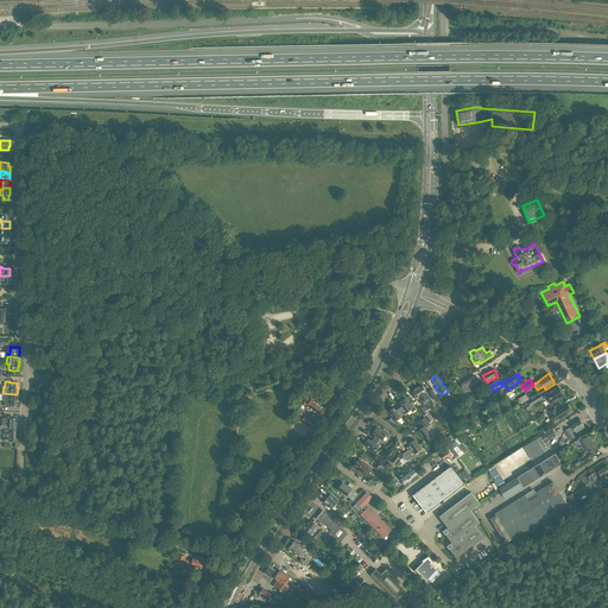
[(426,393),(420,385),(417,387),(420,393),(419,393),(423,399),(424,398),(428,403),(429,405),(430,407),(434,406),(434,404),(430,399),(429,397),(428,398),(425,394),(426,393)]
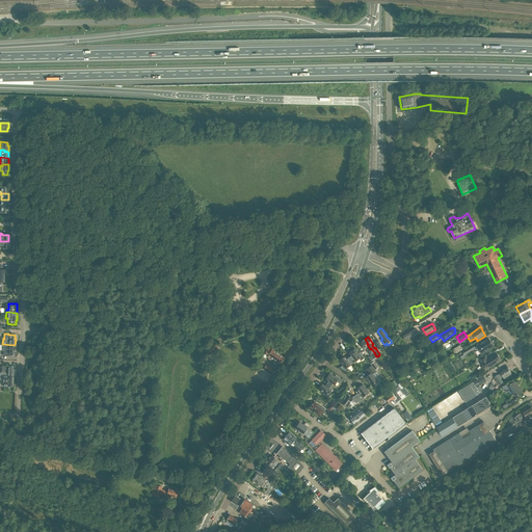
[(370,349),(367,344),(368,344),(365,339),(360,342),(365,349),(366,349),(371,356),(370,357),(369,356),(367,358),(371,364),(371,365),(375,370),(378,367),(374,362),(373,362),(372,360),(376,356),(375,354),(374,352),(371,348),(370,349)]
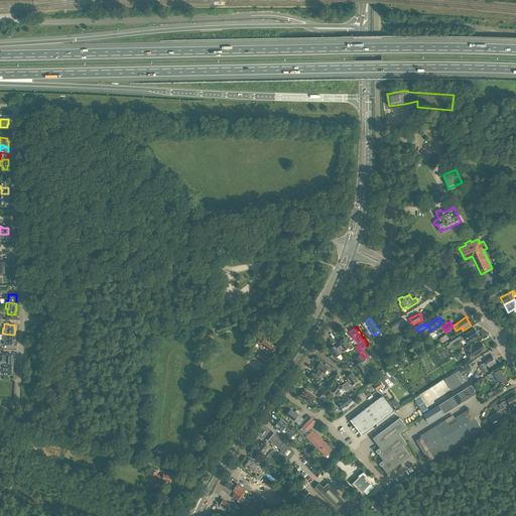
[(466,341),(468,344),(479,337),(478,336),(479,336),(477,333),(474,329),(471,331),(469,333),(469,332),(463,336),(465,339),(464,340),(465,342),(466,341)]
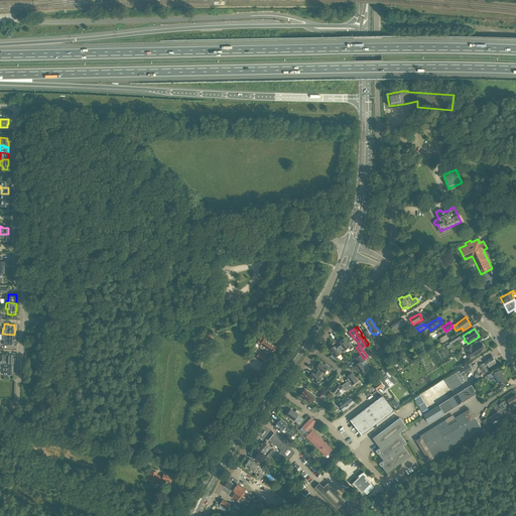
[(208,342),(212,337),(207,333),(203,337),(208,342)]
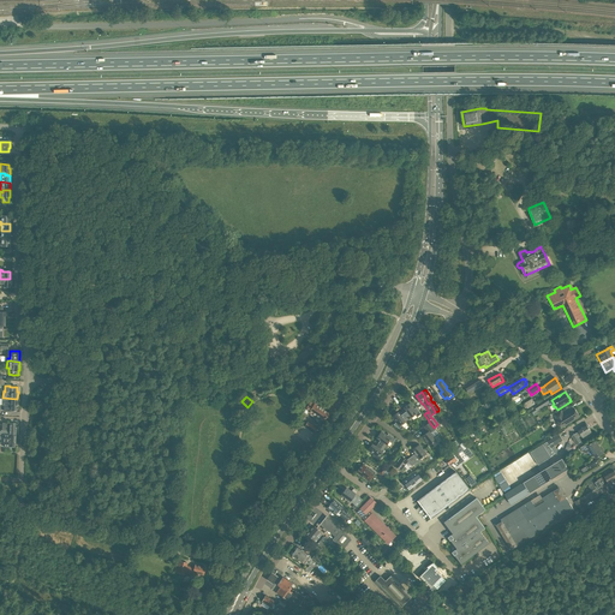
[(17,406),(17,399),(3,398),(3,405),(5,406),(4,411),(11,412),(11,411),(17,411),(17,406)]
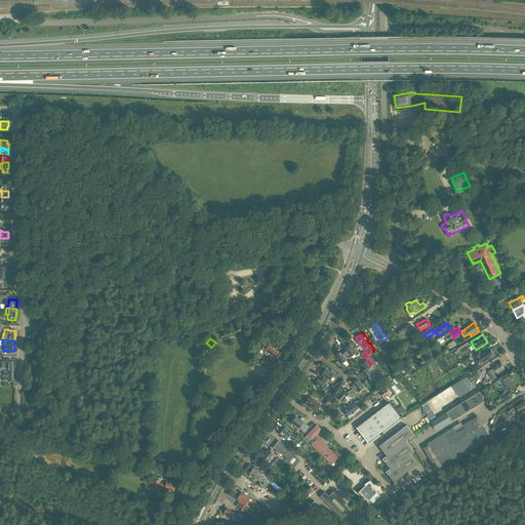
[(289,339),(280,353),(268,345),(268,346),(265,344),(260,349),(264,351),(264,352),(266,353),(265,355),(268,357),(269,356),(270,356),(270,358),(270,359),(272,361),(274,361),(275,361),(276,360),(279,356),(280,357),(283,353),(285,355),(291,346),(293,342),(289,339)]
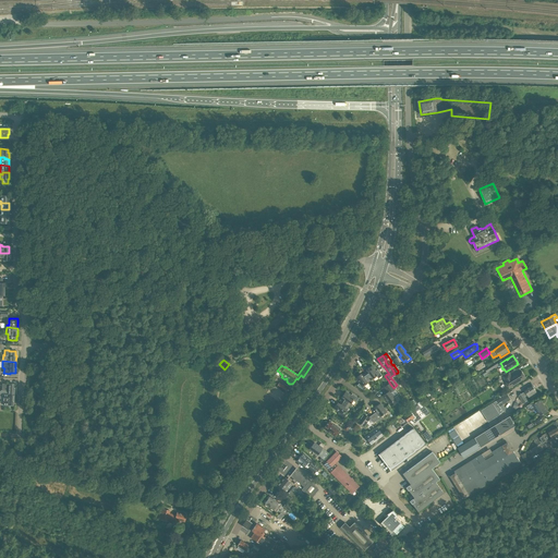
[(487,372),(483,374),(485,377),(490,373),(489,372),(499,365),(496,362),(485,368),(487,372)]
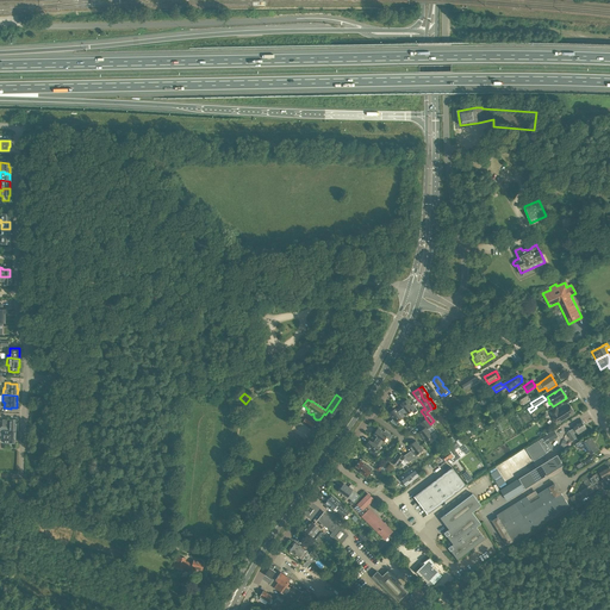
[(411,405),(406,399),(400,404),(402,406),(399,409),(404,416),(408,414),(411,411),(414,414),(417,411),(412,404),(411,405)]
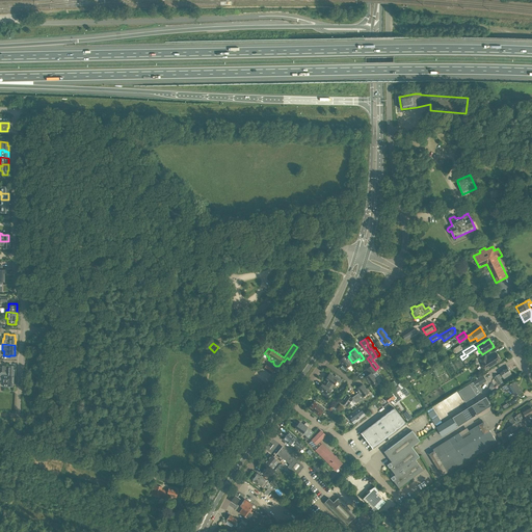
[(501,361),(497,353),(487,360),(485,356),(480,360),(481,363),(486,370),(501,361)]
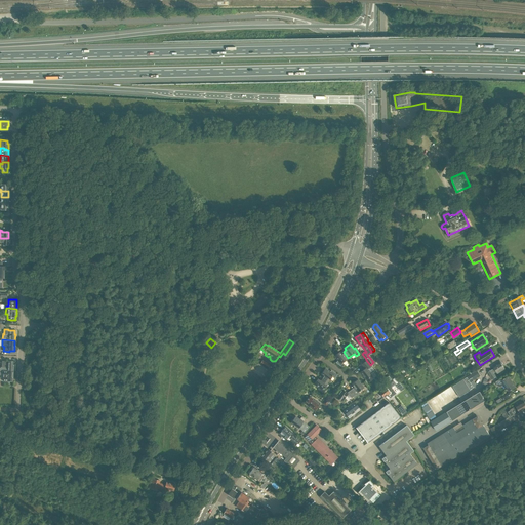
[(348,358),(344,352),(340,354),(339,352),(334,356),(337,361),(336,362),(335,363),(341,367),(345,365),(342,362),(346,360),(348,358)]
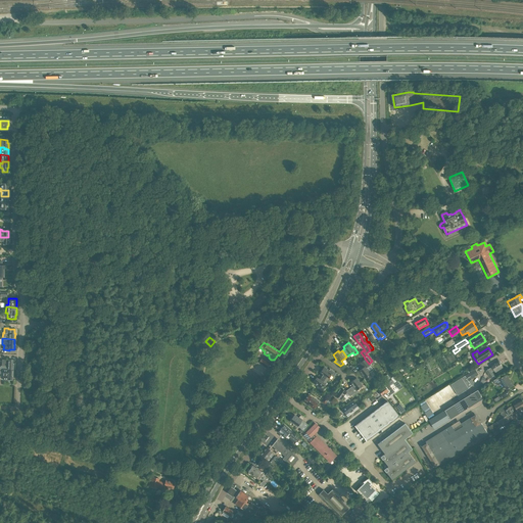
[(267,369),(270,365),(262,359),(258,363),(267,369)]
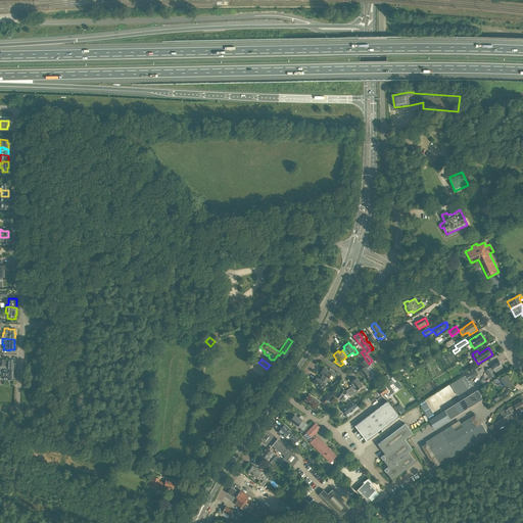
[(365,379),(371,374),(366,368),(370,365),(368,364),(369,364),(365,359),(361,363),(364,367),(359,371),(365,379)]
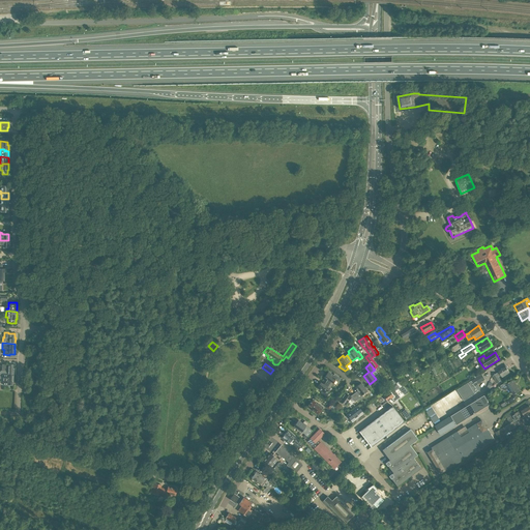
[(0,372),(0,374),(13,375),(13,369),(12,369),(13,364),(2,364),(2,371),(1,371),(0,372)]
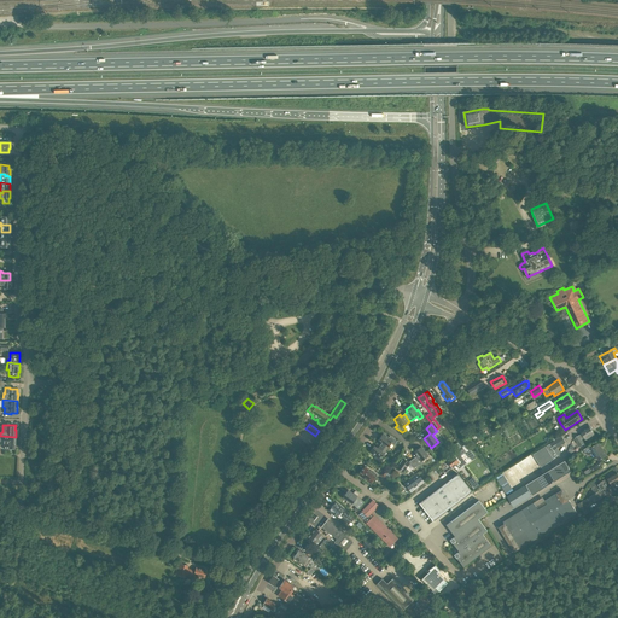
[(590,427),(589,426),(579,431),(582,433),(575,438),(579,447),(584,443),(582,439),(584,438),(586,441),(594,435),(592,431),(593,430),(592,426),(590,427)]
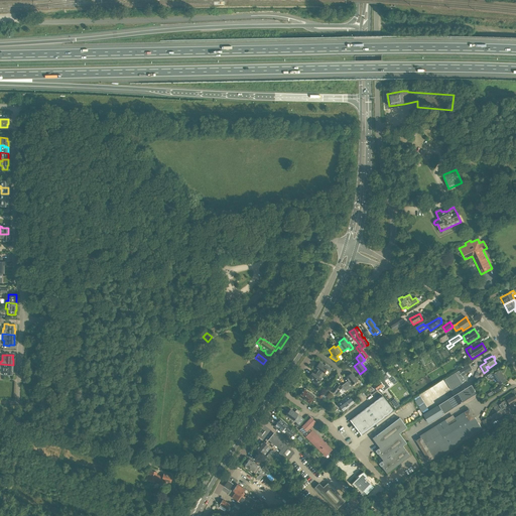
[(325,366),(319,362),(315,367),(317,368),(315,371),(321,376),(324,373),(325,373),(327,370),(329,372),(332,368),(326,364),(325,366)]
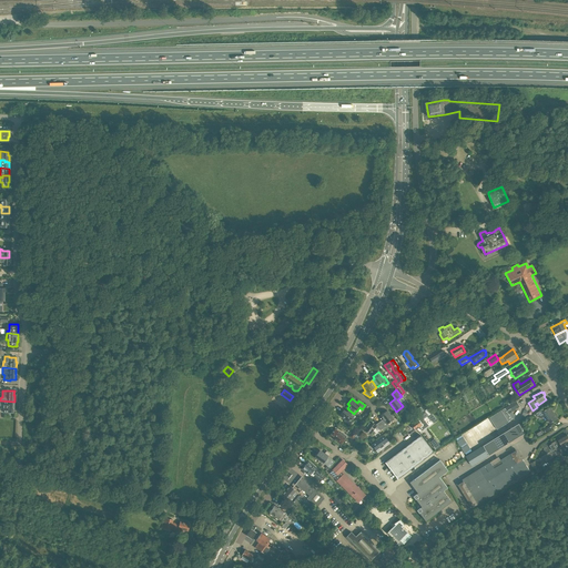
[(14,402),(0,401),(0,404),(2,405),(2,412),(13,413),(13,408),(14,408),(14,402)]
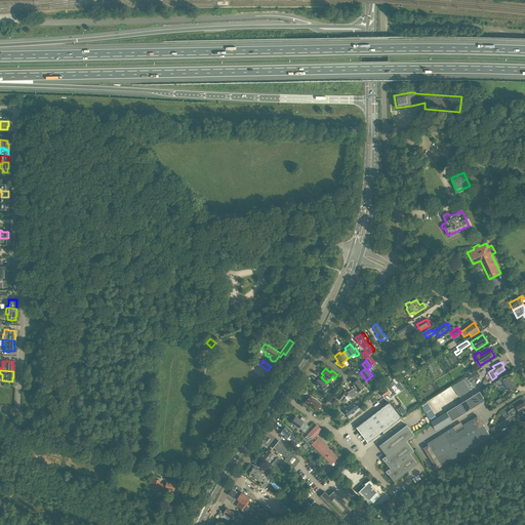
[(470,382),(480,375),(477,370),(473,374),(471,375),(452,387),(459,397),(471,390),(470,390),(474,388),(470,382)]
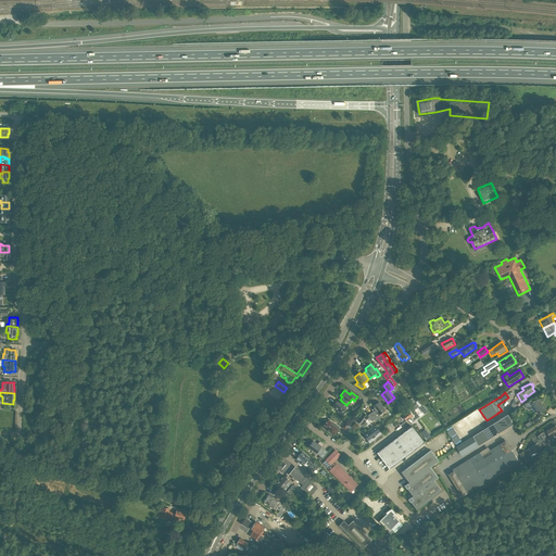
[(545,409),(539,399),(531,403),(530,402),(525,404),(527,406),(527,407),(528,407),(529,408),(530,408),(533,406),(539,414),(545,409)]
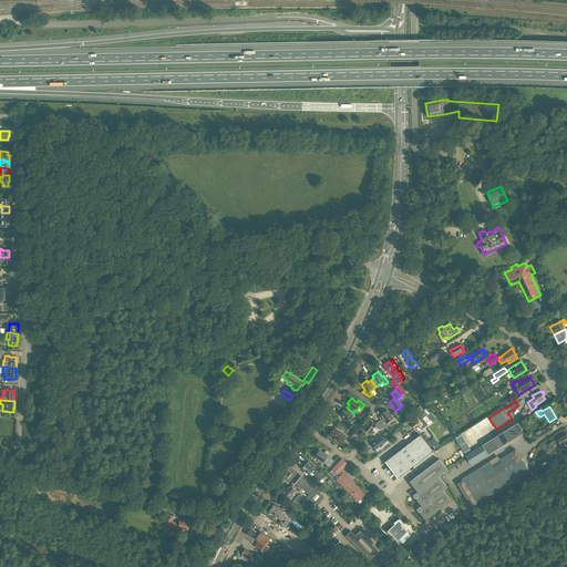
[(353,413),(347,408),(344,411),(343,409),(339,415),(344,419),(343,421),(350,425),(352,421),(350,419),(352,415),(353,413)]
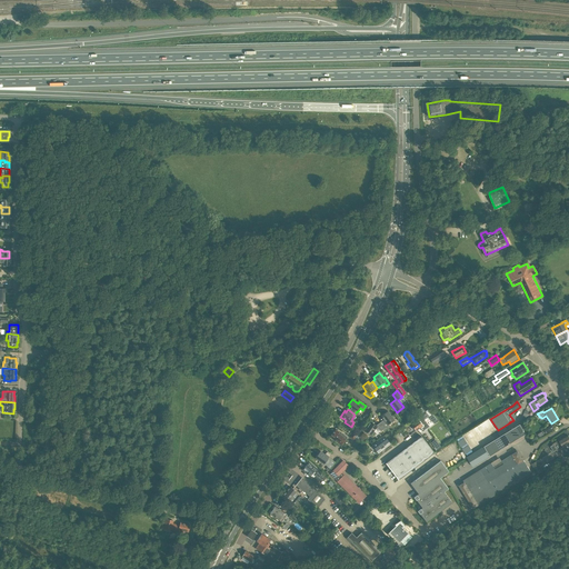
[(386,429),(389,427),(388,425),(395,420),(388,411),(381,417),(385,421),(381,423),(385,428),(386,429)]
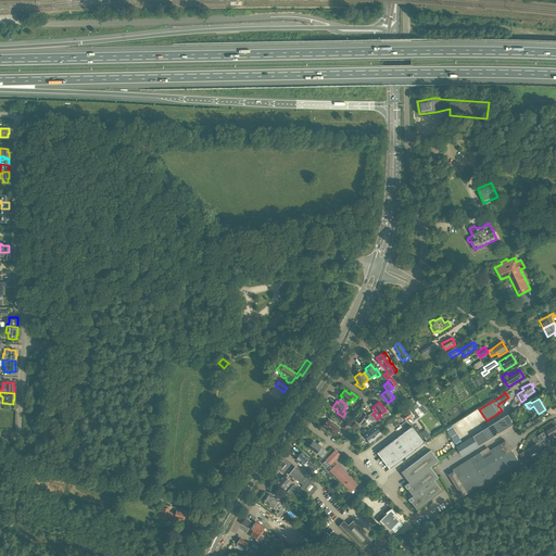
[(406,408),(401,413),(402,414),(401,415),(406,421),(411,418),(413,421),(419,417),(414,409),(418,406),(415,403),(407,409),(406,408)]
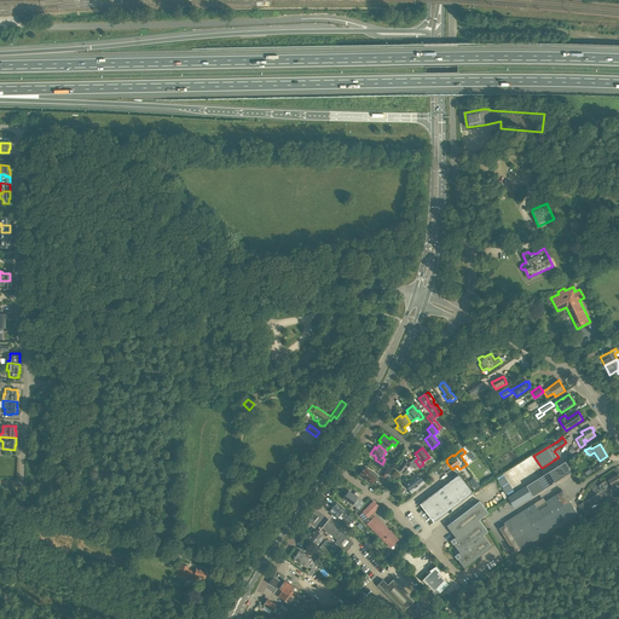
[(409,463),(403,458),(397,468),(404,473),(409,466),(415,469),(418,466),(415,461),(414,460),(409,463)]
